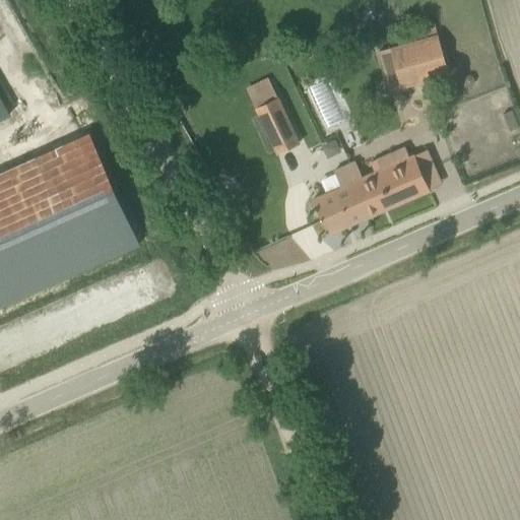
[(395,69),(401,87),(448,74),(437,36),(378,52),(384,72),(395,69)]
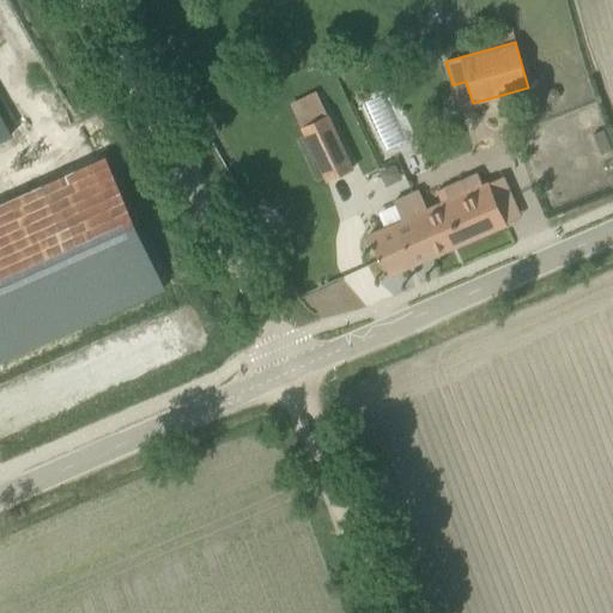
[(290,107),(326,182),(352,169),(316,93),(290,107)]
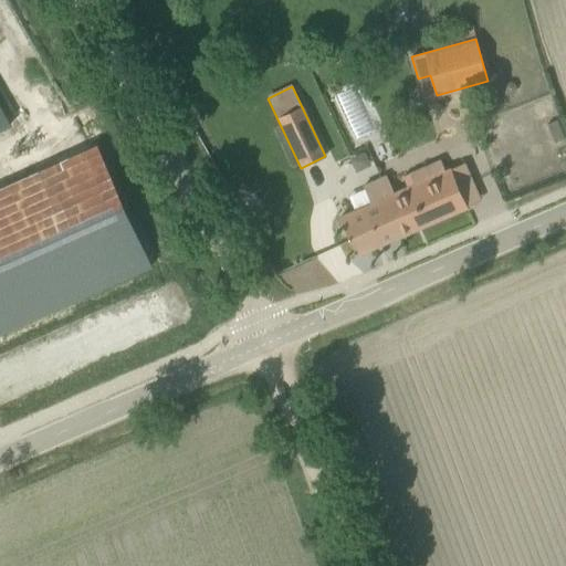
[(0,130),(10,125),(0,107),(0,130)]
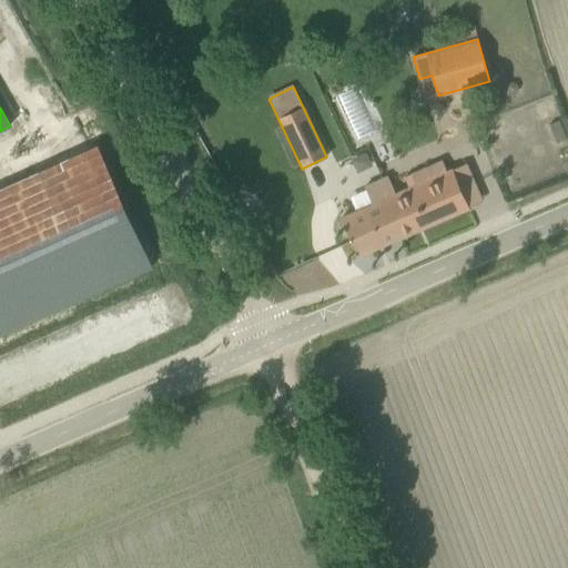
[(558,121),(549,124),(556,143),(566,140),(558,121)]
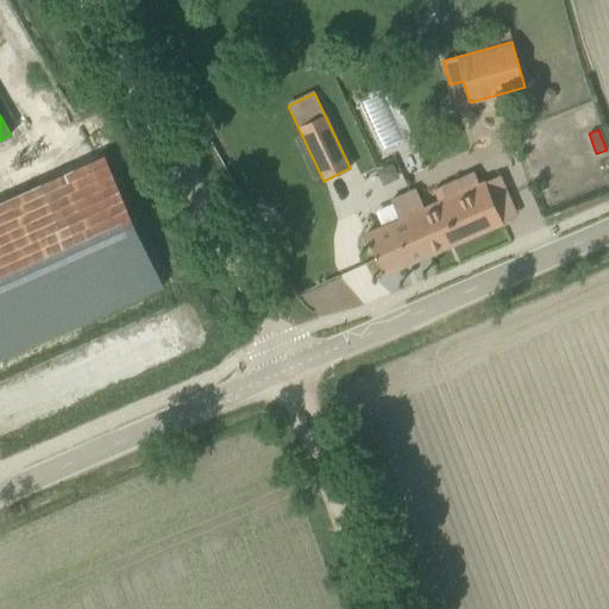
[(0,203),(0,358),(159,292),(104,159),(0,203)]
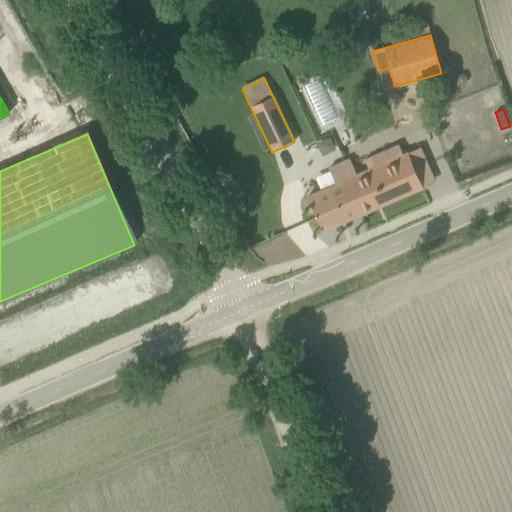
[(325,166),(342,157),(330,134),(313,143),(325,166)]
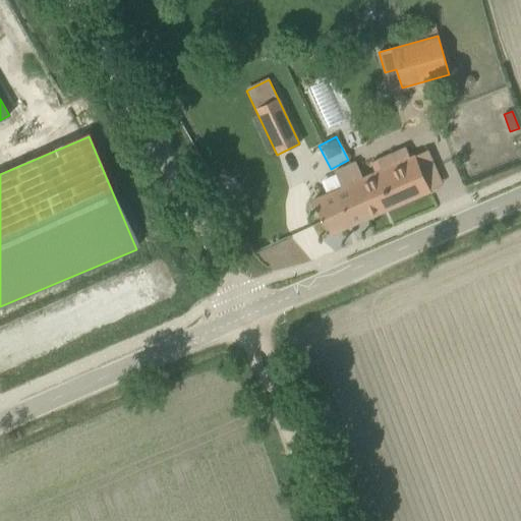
[(374,173),(362,178),(355,162),(335,171),(342,187),(313,199),(329,235),(430,191),(421,171),(432,165),(426,151),(410,158),(405,146),(370,162),(374,173)]
